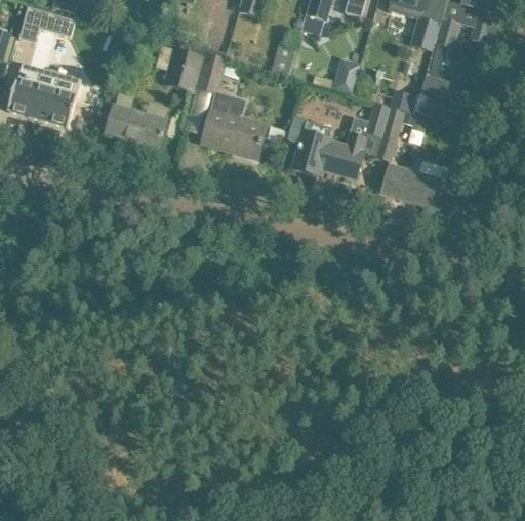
[(76,10),(79,0),(55,0),(54,3),(76,10)]
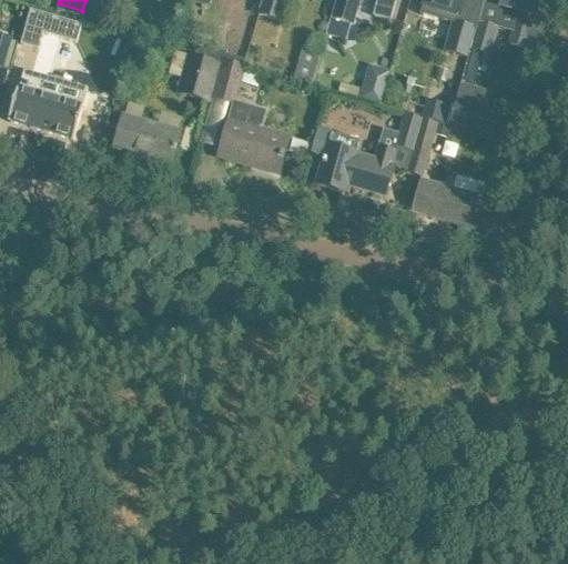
[(261,0),(259,11),(282,18),(286,0),(261,0)]
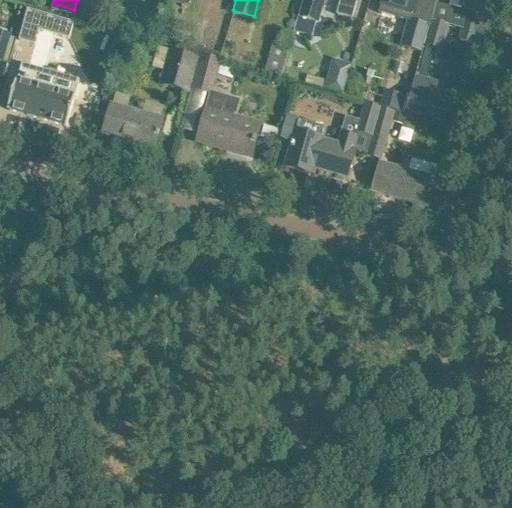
[(319,11),(322,0),(304,0),(296,30),(311,35),(315,21),(318,10),(319,11)]
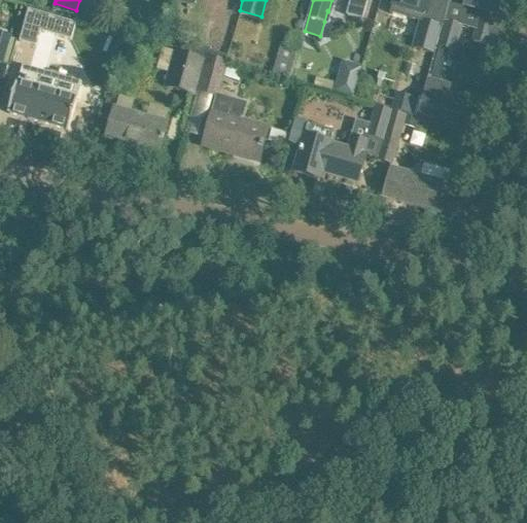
[(362,15),(366,0),(348,0),(346,10),(362,15)]
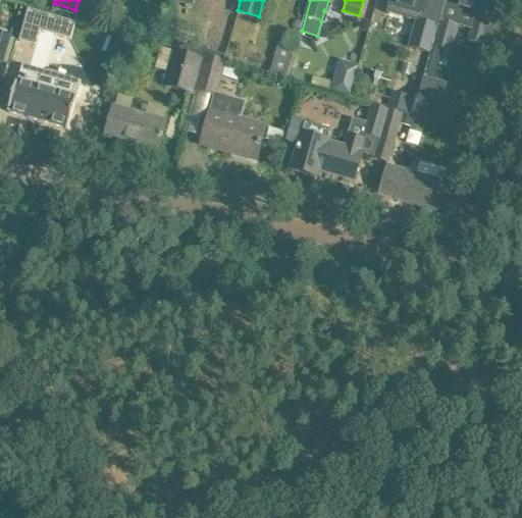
[(425,58),(427,48),(429,49),(431,42),(439,15),(438,15),(444,0),(405,0),(403,9),(418,14),(418,16),(417,16),(409,43),(407,42),(405,49),(419,53),(418,57),(425,58)]
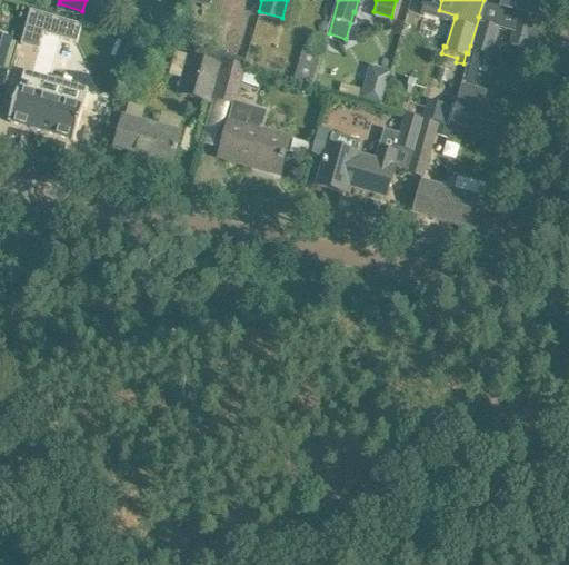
[(500,7),(496,22),(498,23),(498,25),(513,29),(509,41),(526,46),(529,33),(529,31),(535,12),(536,12),(539,0),(502,0),(501,3),(500,7)]
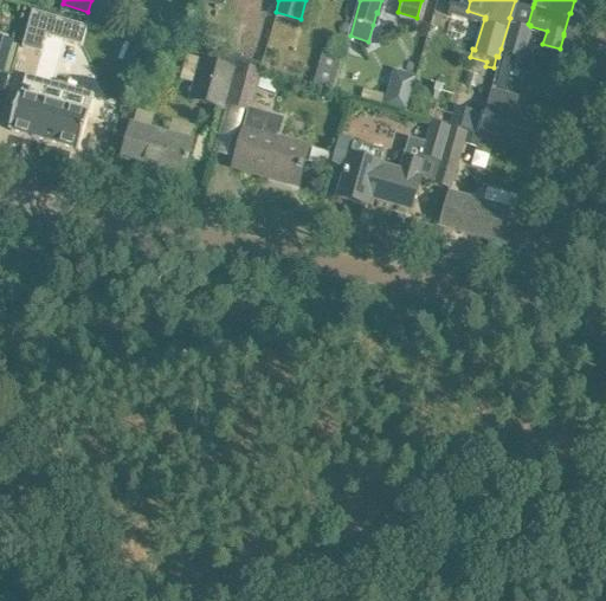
[(32,8),(21,44),(40,50),(45,32),(82,43),(86,24),(32,8)]
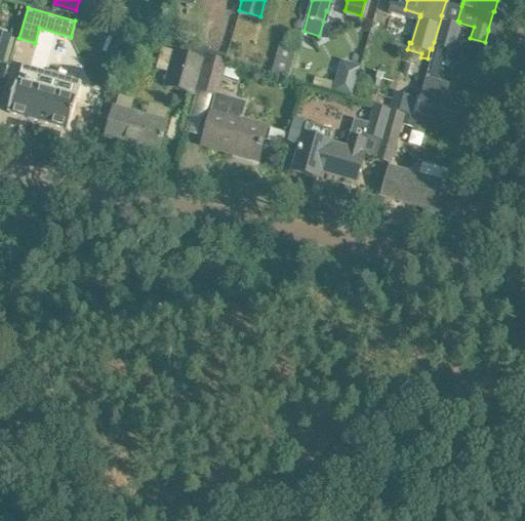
[(446,45),(452,47),(459,22),(442,15),(434,42),(437,43),(446,45)]
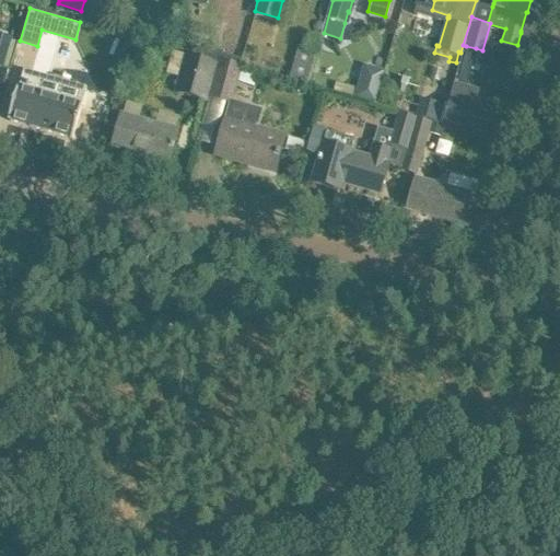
[(0,66),(4,67),(13,35),(0,31),(0,66)]
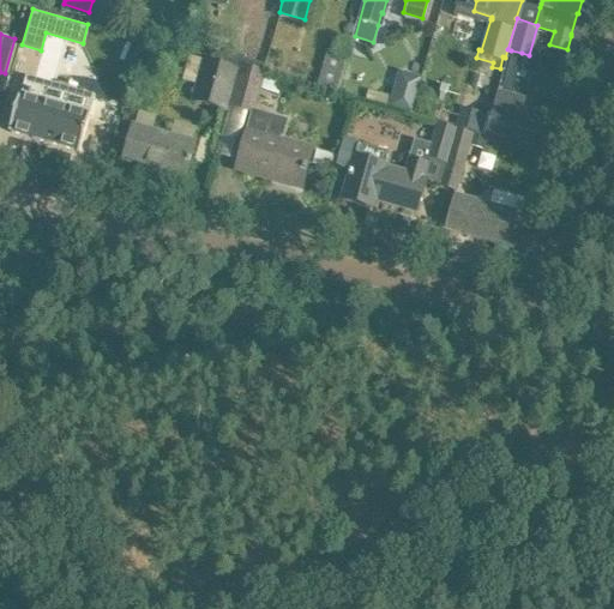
[(571,36),(567,49),(579,53),(583,37),(571,34),(571,36)]
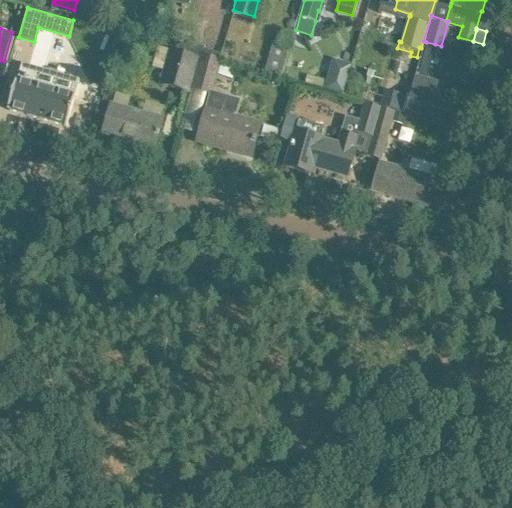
[(289,45),(272,40),(263,71),(280,76),(289,45)]
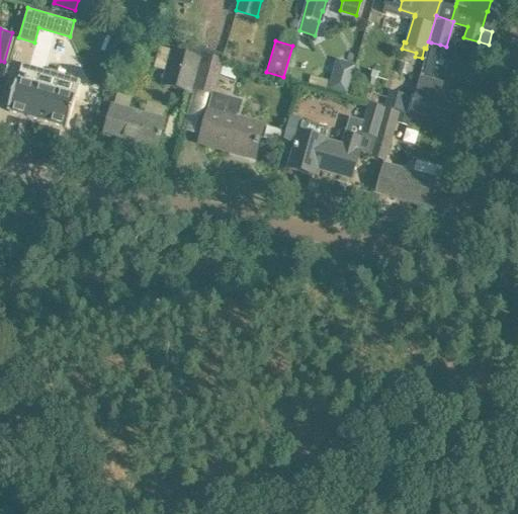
[(431,43),(424,70),(433,72),(440,45),(431,43)]
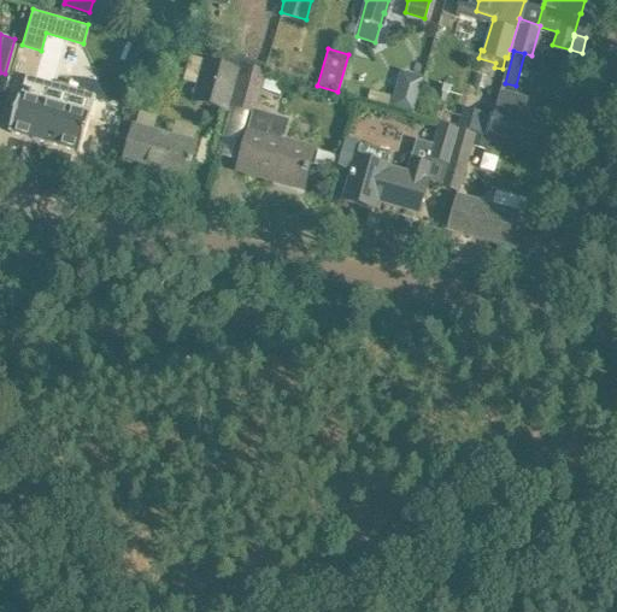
[(204,54),(192,99),(228,109),(240,65),(204,54)]
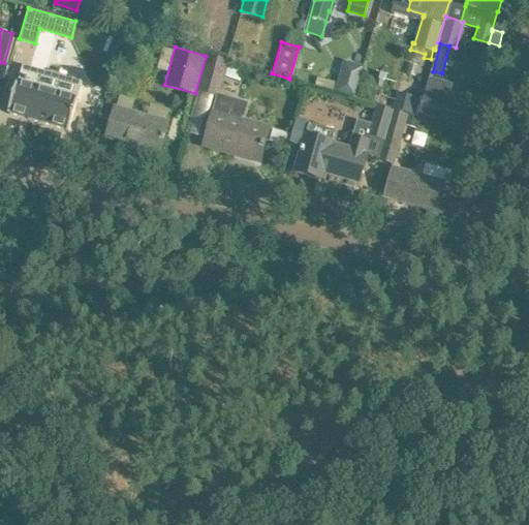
[(213,93),(217,94),(218,92),(228,58),(207,52),(206,56),(195,93),(185,129),(201,133),(213,93)]
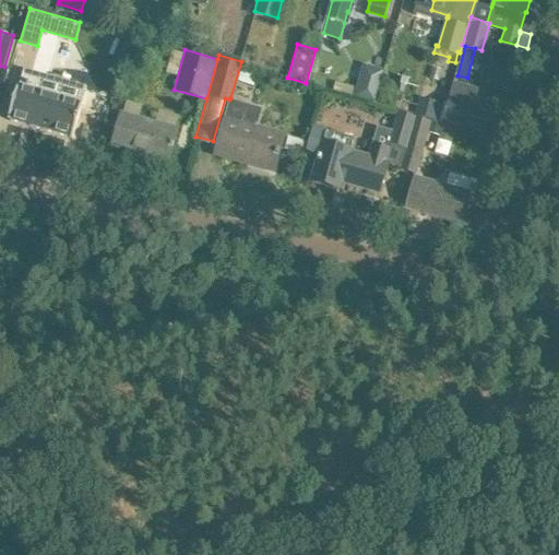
[(378,96),(387,66),(366,60),(356,90),(378,96)]
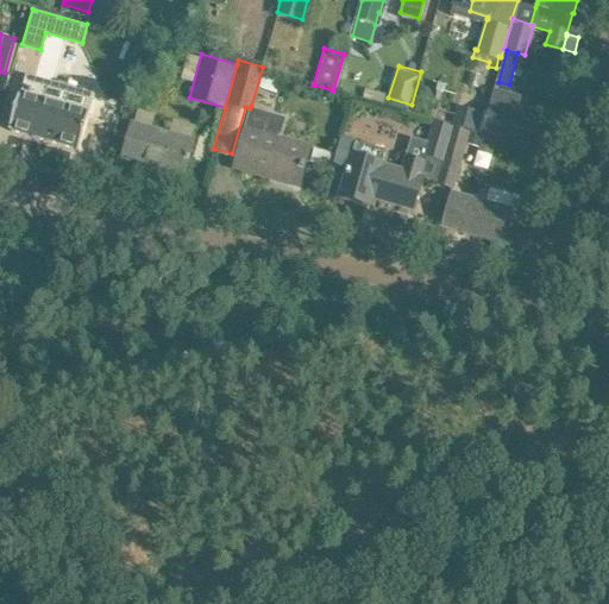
[(19,93),(16,104),(10,126),(58,140),(68,106),(38,98),(43,79),(25,73),(20,93),(19,93)]
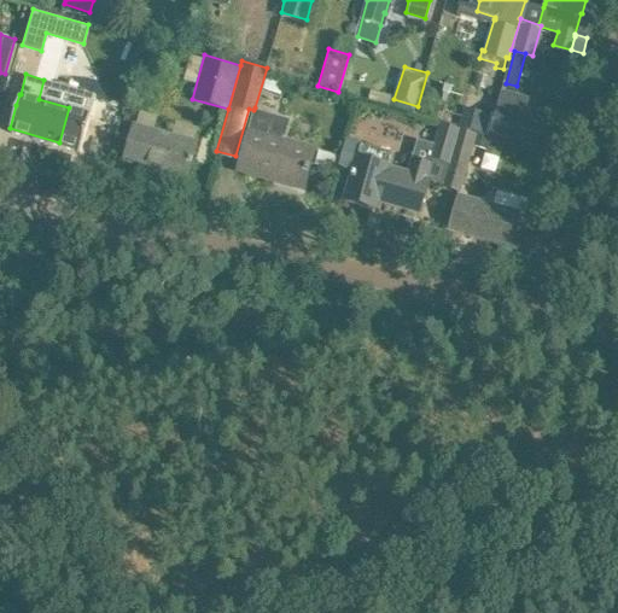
[(552,120),(496,103),(493,112),(488,133),(503,138),(503,139),(543,150),(552,120)]
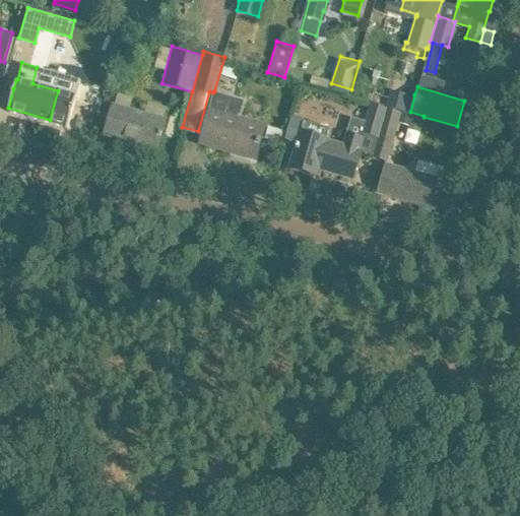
[(410,112),(414,94),(391,87),(385,105),(401,110),(410,112)]
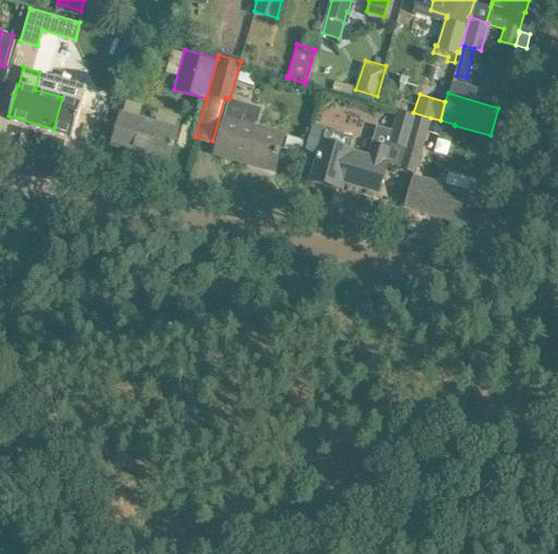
[(261,106),(230,97),(229,99),(217,142),(215,151),(249,159),(249,156),(251,155),(256,156),(256,158),(275,164),(279,145),(283,132),(256,124),(261,106)]
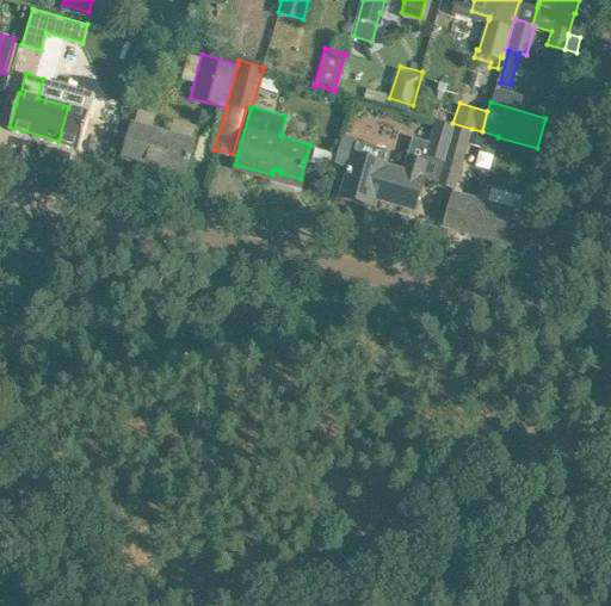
[(452,123),(433,118),(425,153),(443,158),(452,123)]
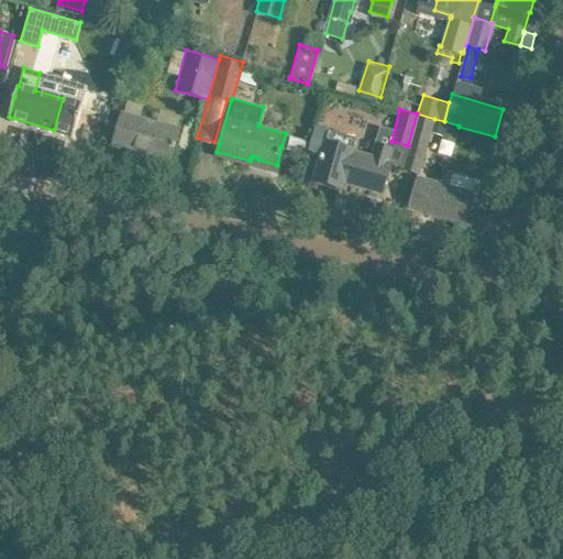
[(121,120),(114,141),(152,152),(151,157),(167,162),(172,148),(173,148),(174,144),(173,143),(175,138),(177,129),(141,119),(123,113),(121,120)]
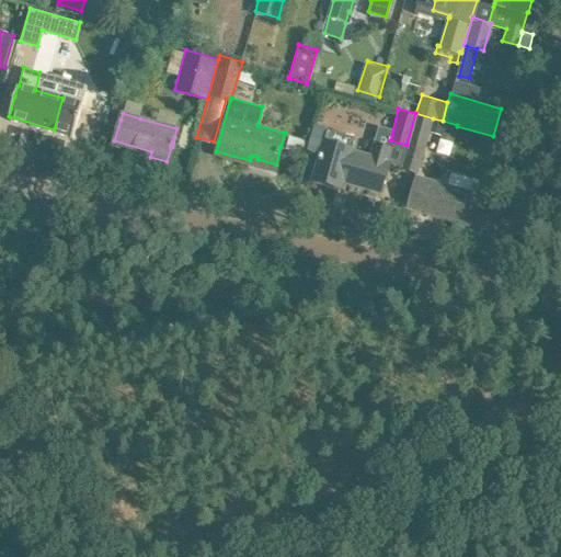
[(433,118),(415,113),(407,145),(401,166),(419,170),(430,132),(441,135),(441,136),(453,140),(457,126),(457,125),(443,121),(433,118)]
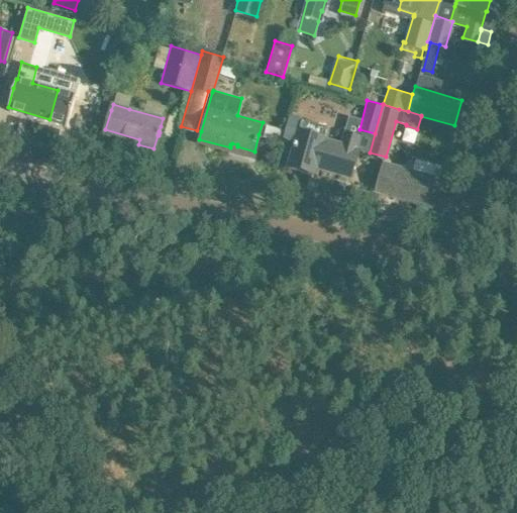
[(290,111),(283,137),(294,140),(301,114),(290,111)]
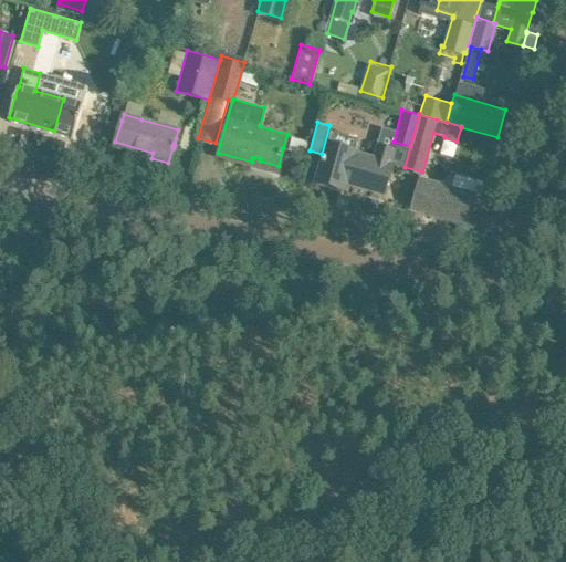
[(354,177),(353,179),(353,183),(383,191),(396,147),(376,142),(371,156),(354,151),(357,137),(329,129),(315,180),(343,188),(346,175),(354,177)]
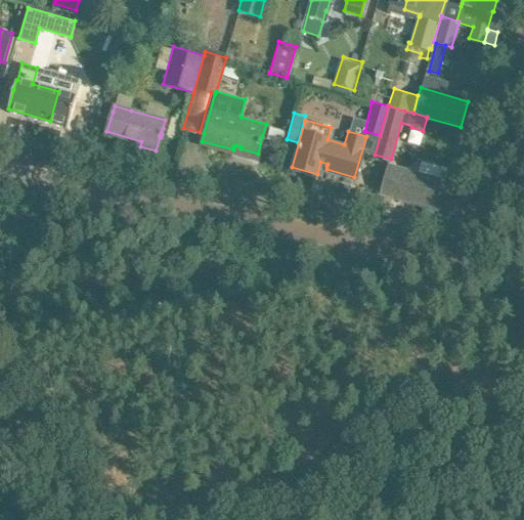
[(418,172),(388,164),(380,192),(437,209),(445,180),(448,168),(421,161),(418,172)]
